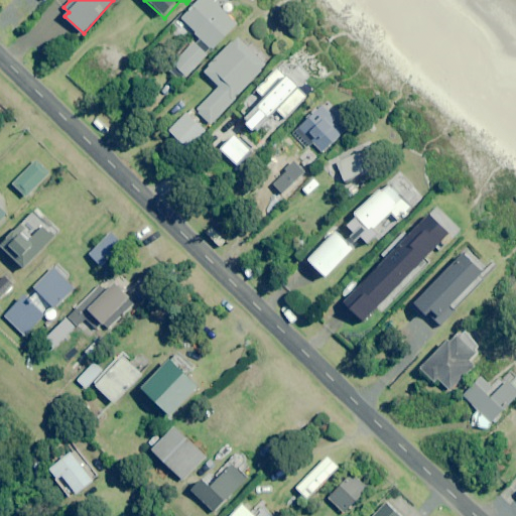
[(196,33),(202,39),(197,44),(196,43),(169,71),(180,82),(185,77),(187,78),(209,55),(207,53),(212,47),(215,50),(239,24),(212,0),(198,0),(181,17),(197,32),(196,33)]
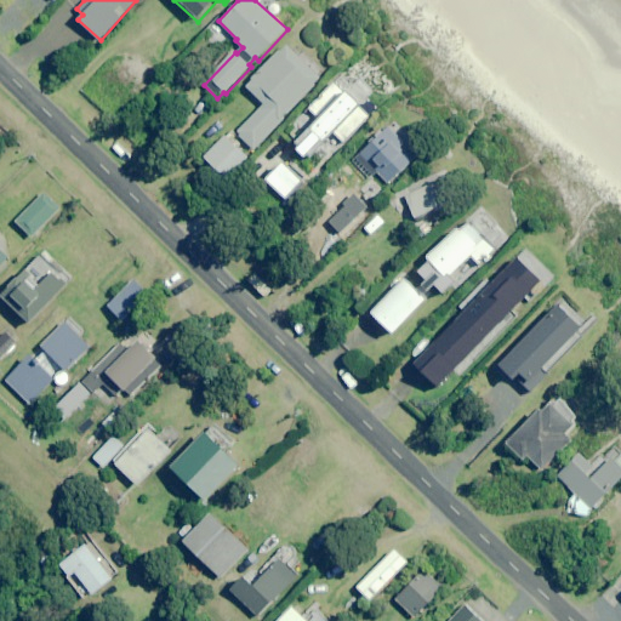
[(255,151),(285,118),(283,117),(285,113),(288,114),(322,78),(286,45),(248,87),(265,103),(237,132),(255,151)]
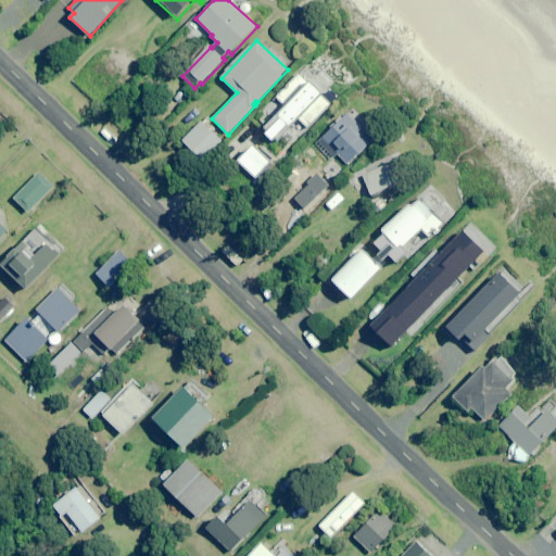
[(268,133),(266,135),(274,142),(276,139),(278,141),(299,121),(307,129),(339,97),(307,66),(263,112),(273,121),(265,128),(268,133)]
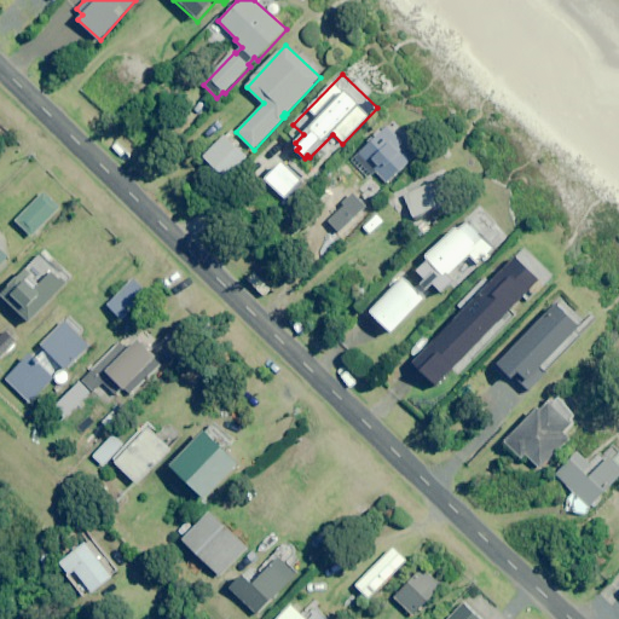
[(409,139),(404,144),(386,127),(356,158),(374,175),(377,173),(388,184),(416,156),(410,151),(415,146),(409,139)]
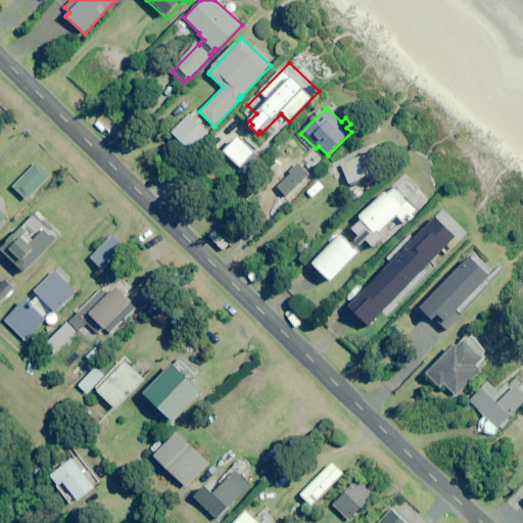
[(202,123),(192,112),(173,133),(183,142),(202,123)]
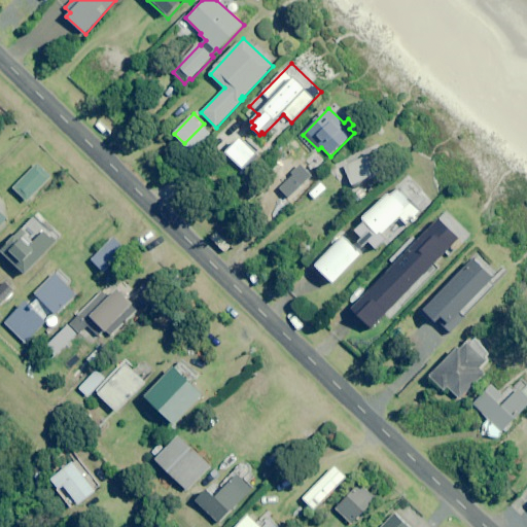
[(257,154),(241,139),(226,153),(243,169),(257,154)]
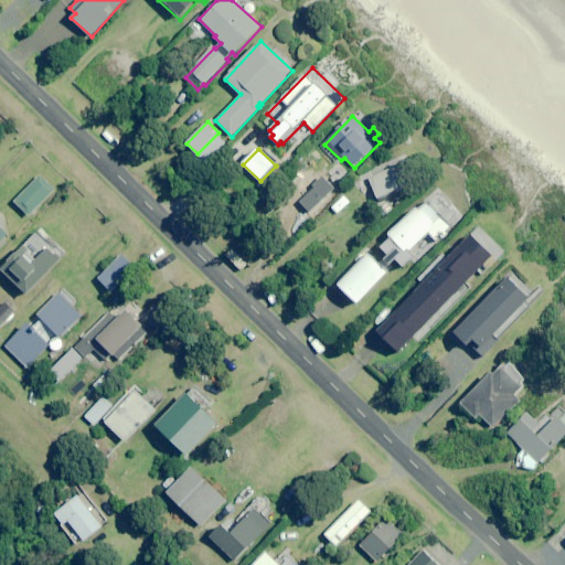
[(404,187),(395,168),(370,179),(379,199),(404,187)]
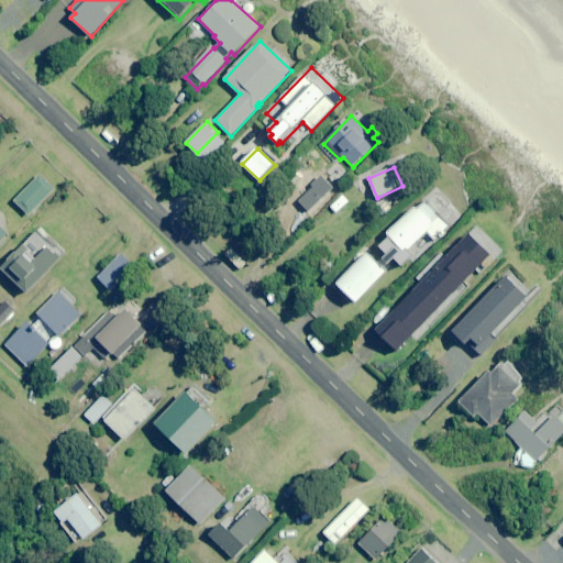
[(55,190),(41,176),(15,202),(31,216),(55,190)]
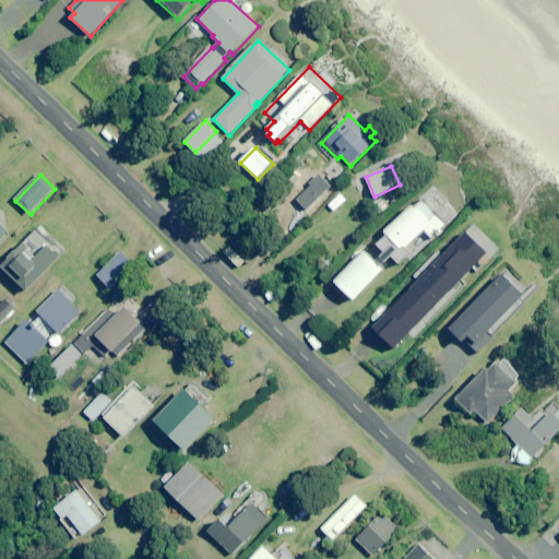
[(358,260),(335,283),(354,300),(384,270),(382,268),(392,258),(401,265),(409,257),(414,261),(449,226),(447,223),(452,216),(443,207),(449,202),(432,185),(420,197),(384,233),(388,236),(380,244),(380,245),(380,246),(379,246),(379,247),(379,248),(379,249),(380,250),(380,251),(380,252),(381,252),(381,253),(382,254),(376,261),(367,251),(361,247),(353,254),(358,260)]
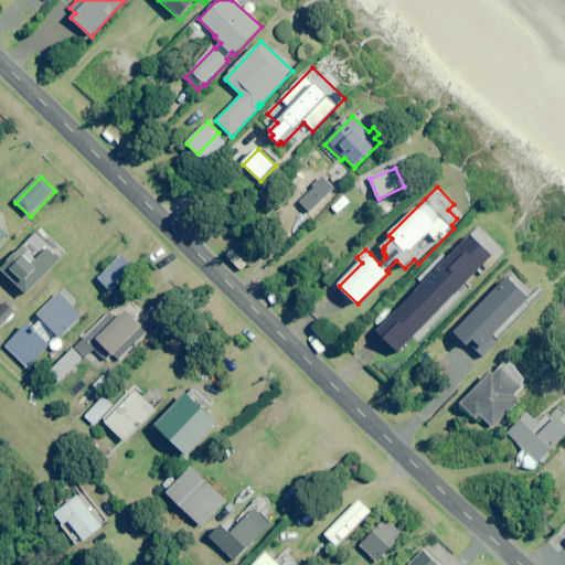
[(0,245),(10,235),(0,224),(0,245)]
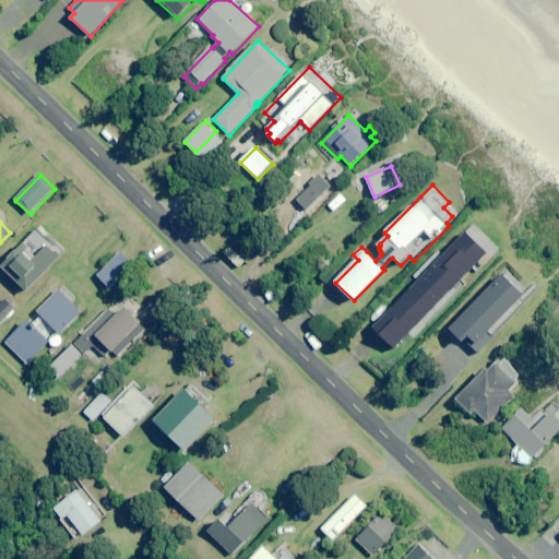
[(396,349),(431,313),(436,318),(466,287),(462,283),(475,270),(477,273),(494,257),(489,252),(470,233),(454,248),(447,241),(413,275),(420,283),(376,329),(396,349)]
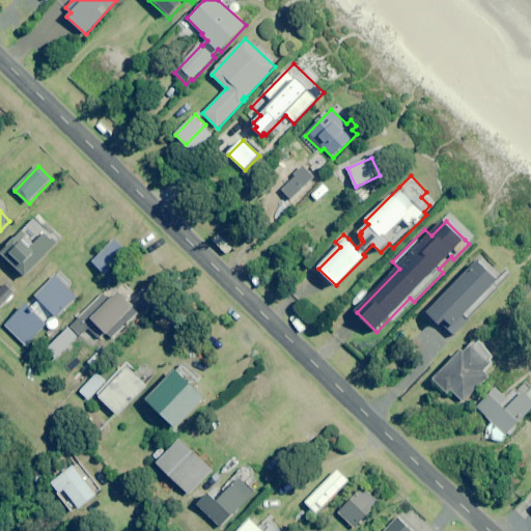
[(32,236),(24,229),(1,254),(26,278),(61,241),(44,224),(32,236)]
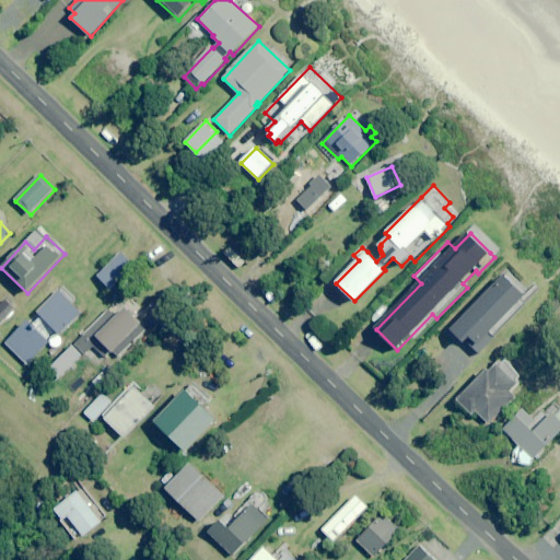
[(135,265),(121,252),(98,277),(112,289),(135,265)]
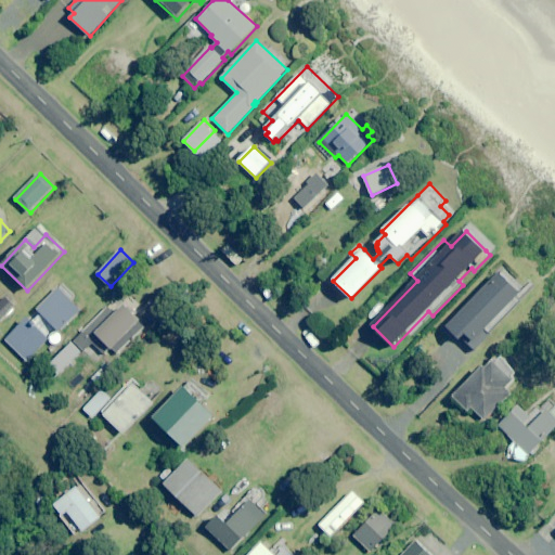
[(490,334),(529,293),(536,286),(529,281),(523,286),(504,269),(447,328),(461,341),(463,339),(477,352),(492,336),(490,334)]
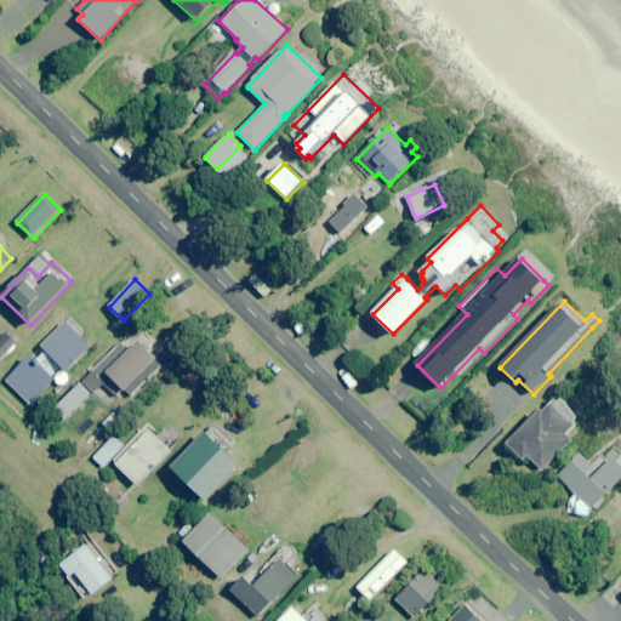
[(68,372),(93,348),(91,346),(67,322),(43,346),(46,349),(35,362),(30,357),(6,381),(30,406),(55,382),(56,385),(57,385),(58,386),(61,386),(62,386),(63,386),(64,386),(66,385),(67,385),(68,383),(68,382),(69,381),(69,380),(69,379),(69,376),(69,375),(68,374),(68,372)]
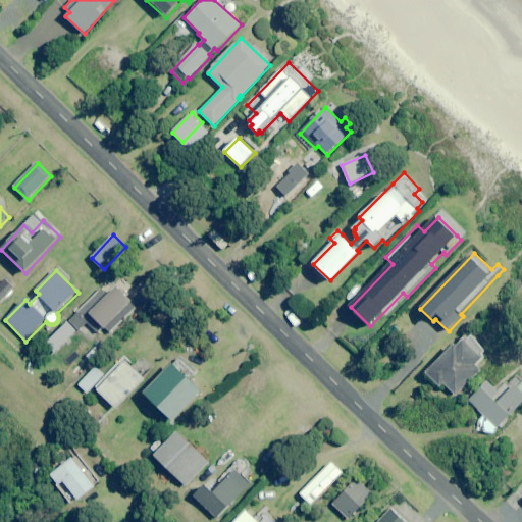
[(154,278),(138,294),(147,302),(162,286),(154,278)]
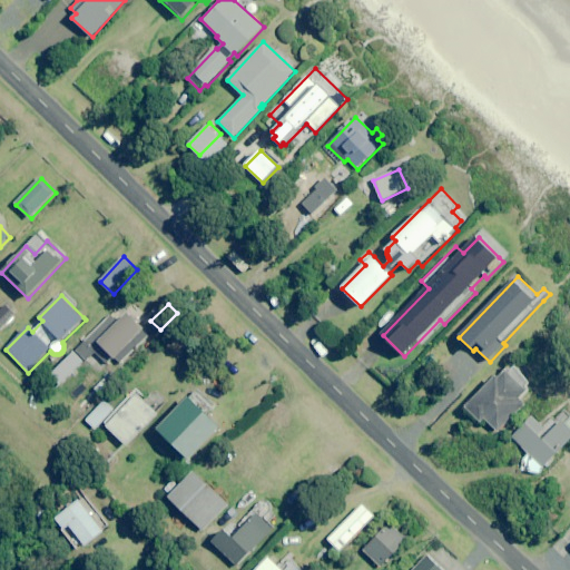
[(16,315),(6,305),(0,311),(0,331),(0,332),(16,315)]
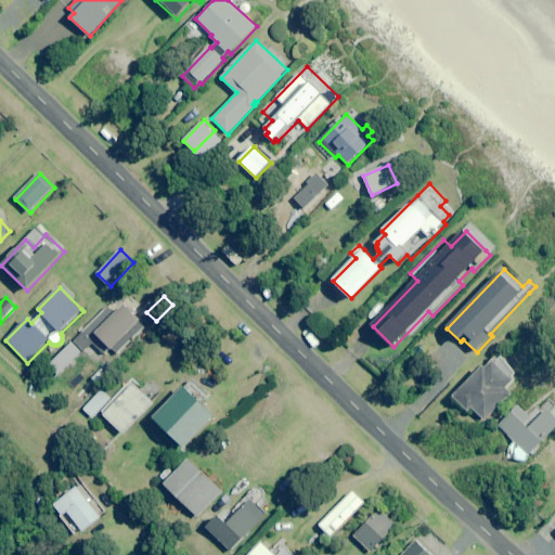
[(138,323),(121,307),(112,317),(104,310),(68,345),(78,353),(88,344),(101,359),(107,352),(114,358),(142,332),(136,325),(138,323)]
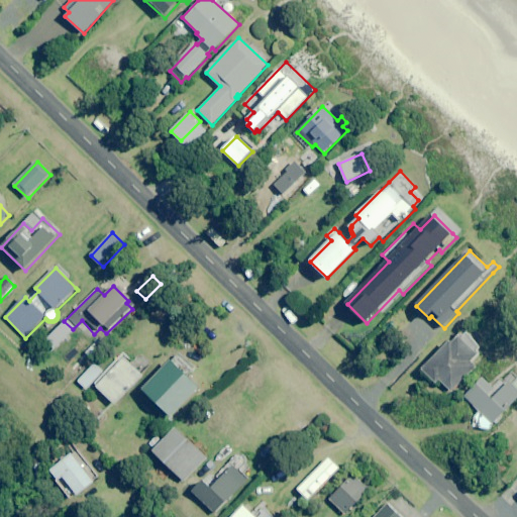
[(71,331),(63,322),(47,338),(56,346),(71,331)]
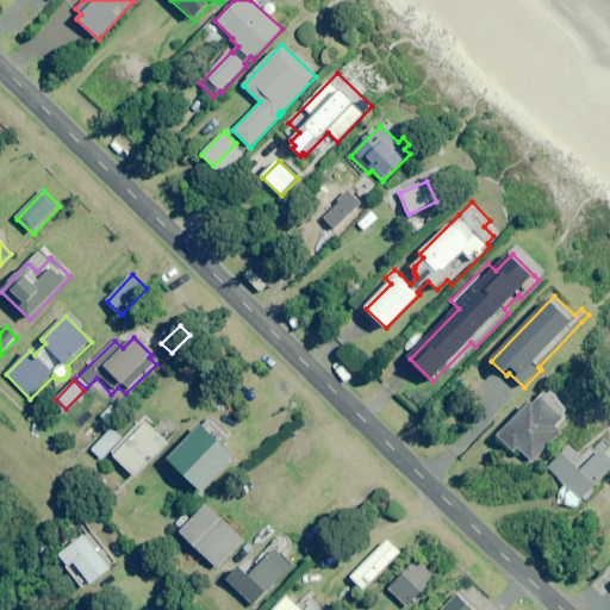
[(518,449),(533,464),(564,433),(558,428),(568,417),(565,414),(568,410),(547,388),(543,392),(499,436),(515,453),(518,449)]
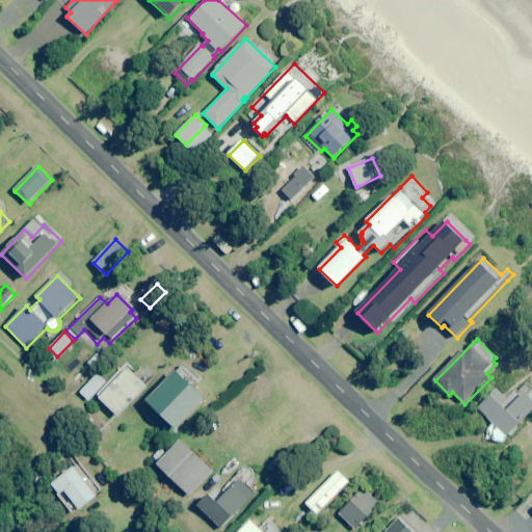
[(97,350),(86,360),(92,366),(103,355),(104,357),(112,349),(106,342),(97,351),(97,350)]
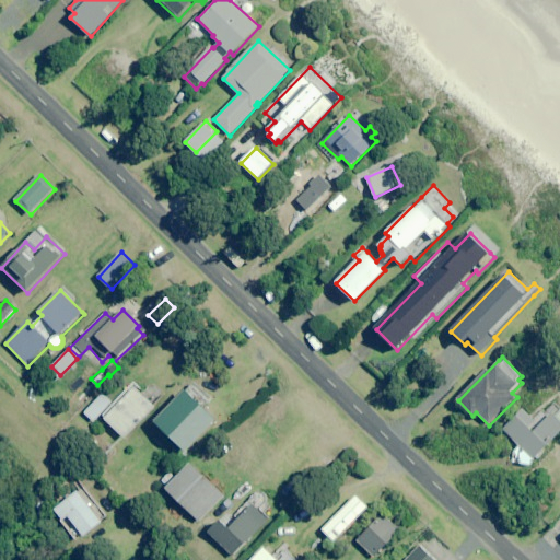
[(206,408),(212,401),(193,383),(155,421),(187,452),(218,420),(206,408)]
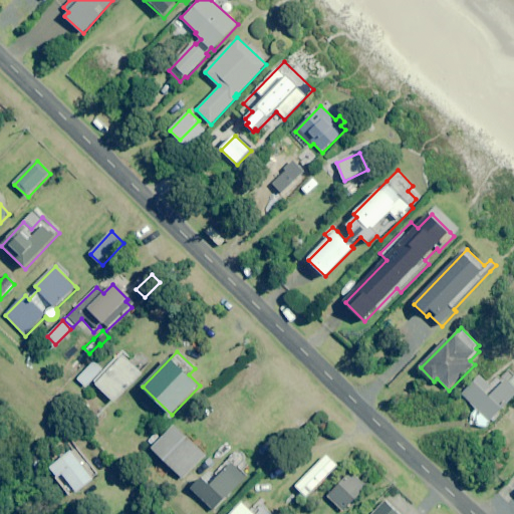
[(114,403),(143,373),(122,354),(94,383),(114,403)]
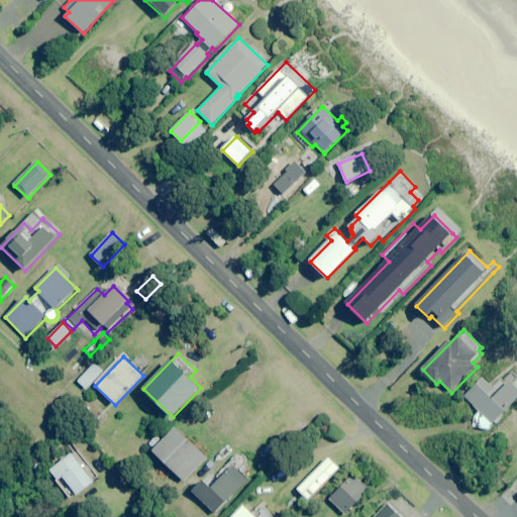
[(85,391),(104,371),(96,363),(77,384),(85,391)]
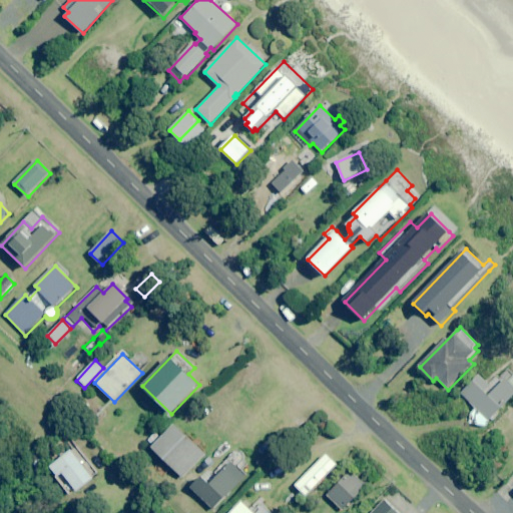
[(476,409),(472,413),(470,424),(485,426),(489,421),(512,396),(512,366),(499,379),(495,375),(487,383),(479,375),(461,394),(476,409)]
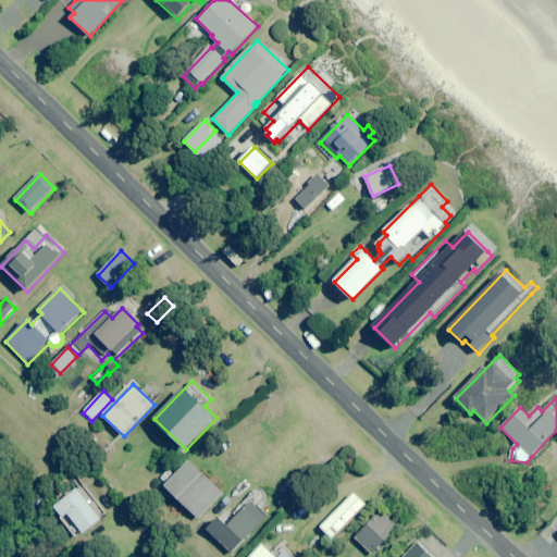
[(192,461),(166,486),(199,519),(224,494),(192,461)]
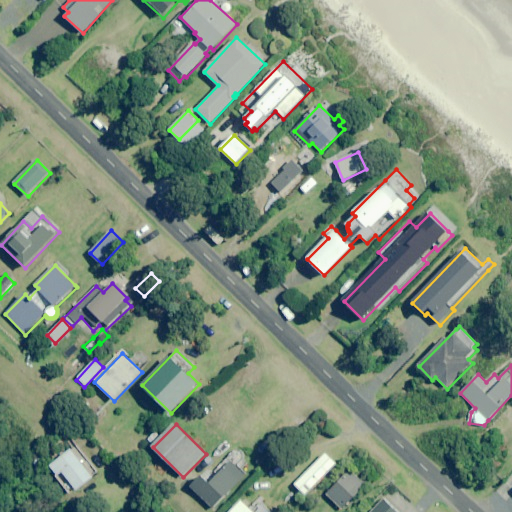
[(94,478),(93,477),(98,473),(72,437),(68,440),(73,448),(51,465),(59,477),(58,478),(70,495),(77,490),(94,478)]
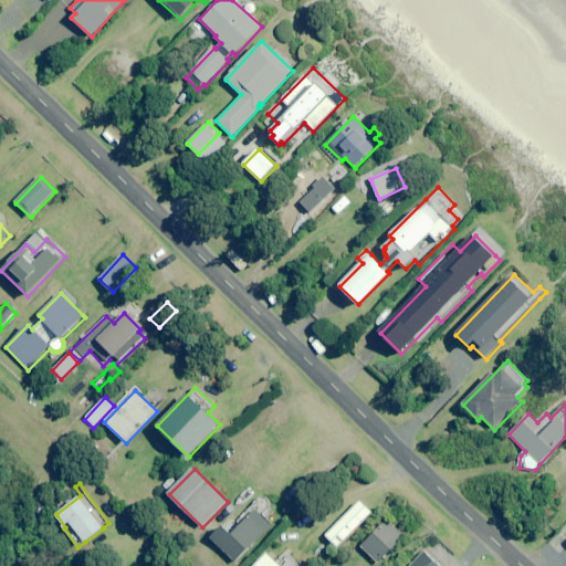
[(231,534),(223,525),(211,537),(237,564),(272,527),(265,521),(274,511),(261,498),(237,522),(240,525),(231,534)]
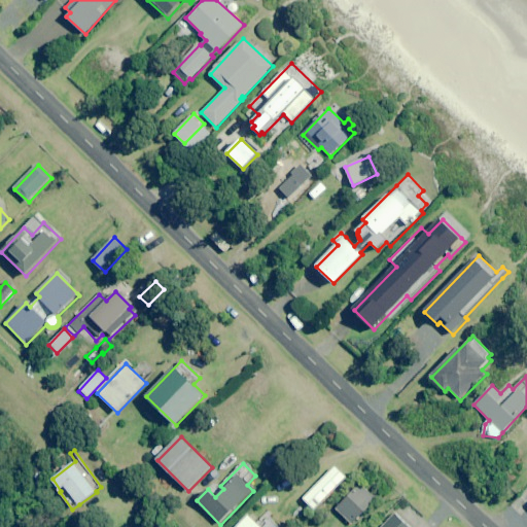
[(315,511),(347,478),(335,466),(303,499),(315,511)]
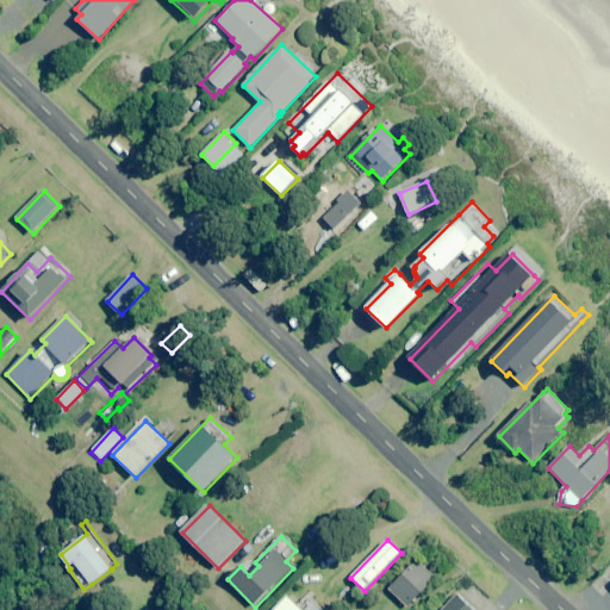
[(435,578),(418,562),(391,590),(408,607),(435,578)]
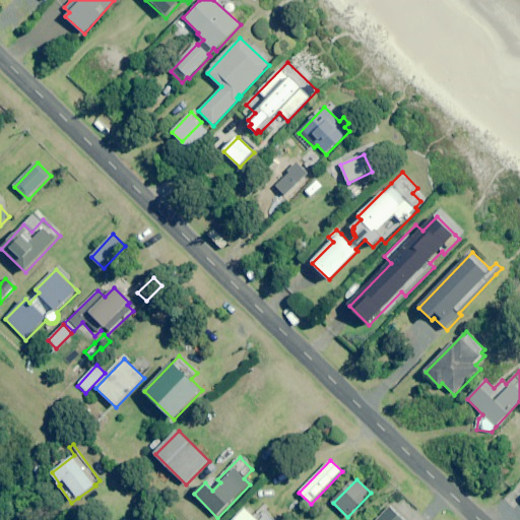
[(404,519),(389,506),(375,519),(404,519)]
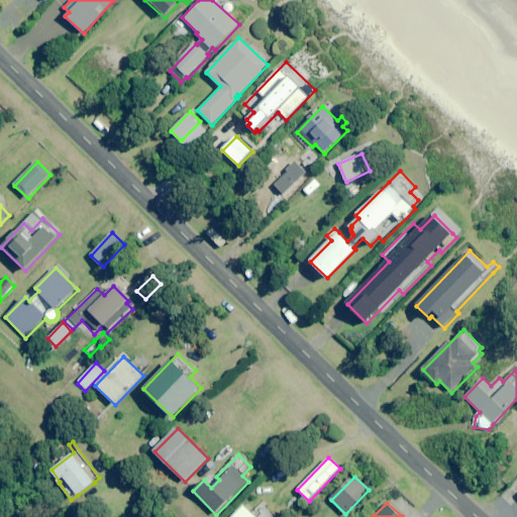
[(271,516),(265,510),(257,516),(255,516),(243,504),(230,516),(271,516)]
